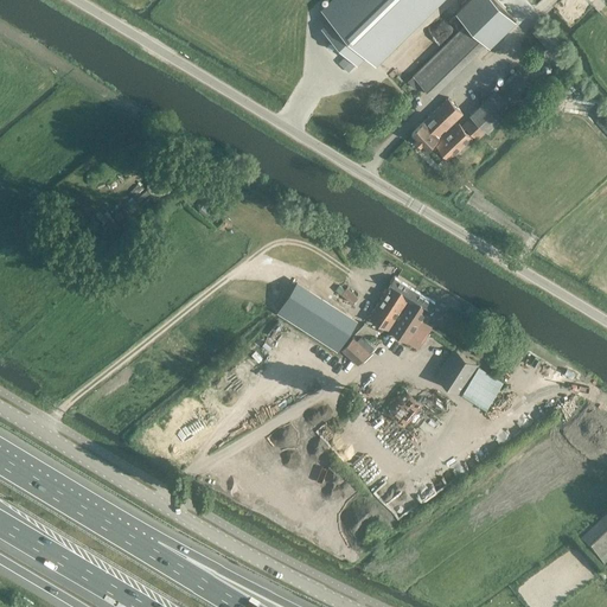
[(442,0),(328,0),(321,8),(330,18),(321,26),(358,64),(368,56),(376,65),(442,0)]
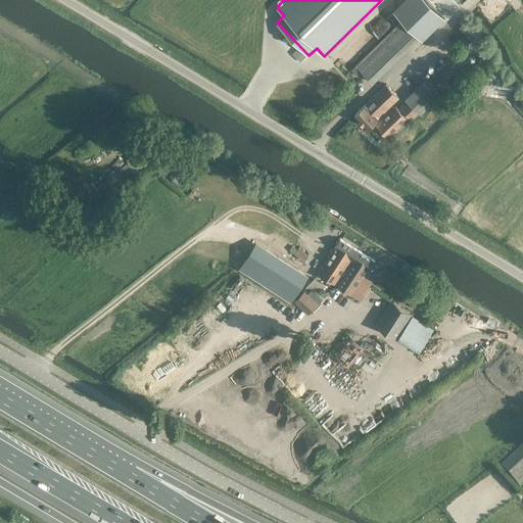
[(446,19),(427,0),(405,0),(394,10),(402,20),(421,38),(424,41),(446,19)]
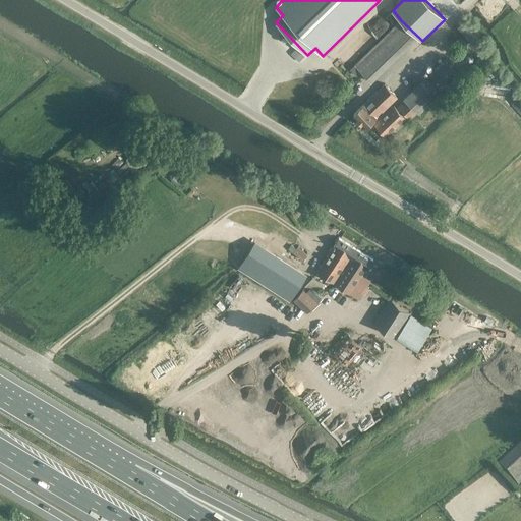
[(362,78),(373,91),(419,44),(402,25),(354,73),(355,74),(350,79),(355,85),(362,78)]
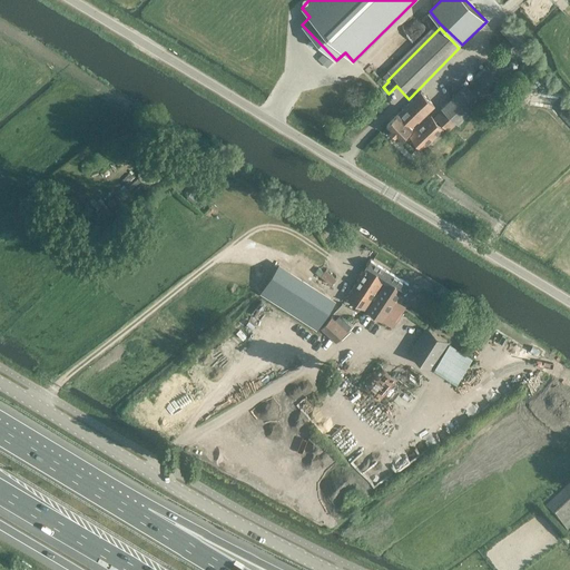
[(467,86),(435,116),(435,117),(449,129),(475,104),(478,106),(502,82),(485,66),(465,84),(467,86)]
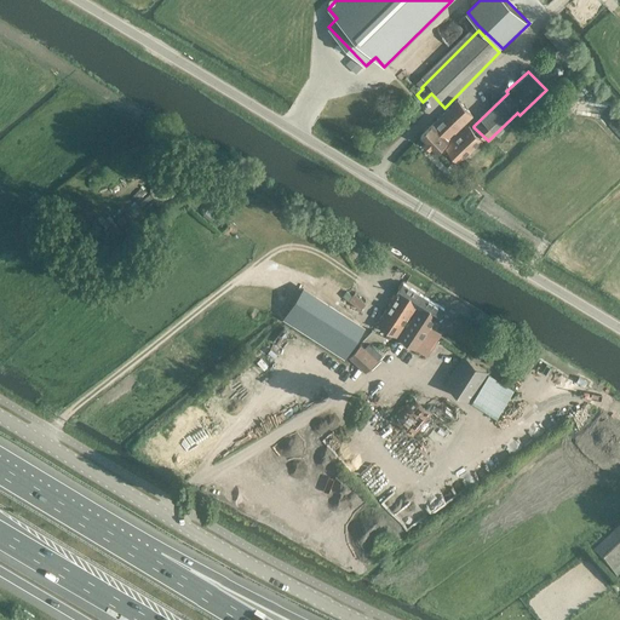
[(435,150),(472,115),(458,99),(420,136),(435,150)]
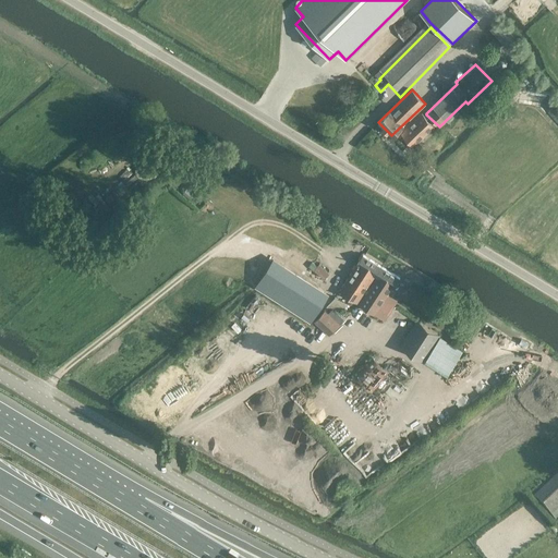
[(421,113),(400,133),(413,145),(434,125),(421,113)]
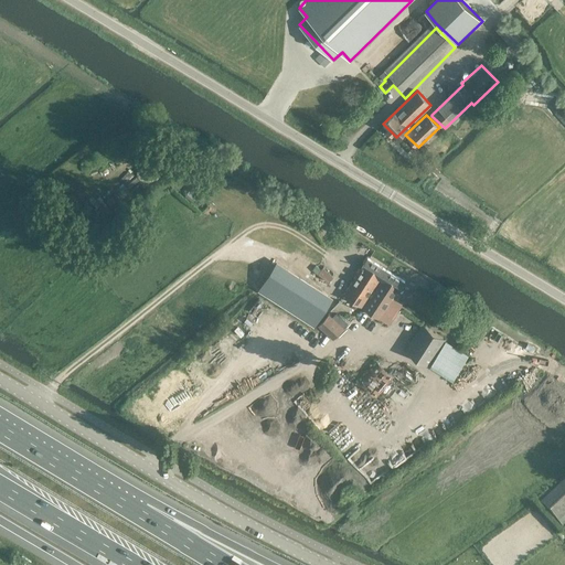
[(362,308),(385,269),(366,257),(342,295),(362,308)]
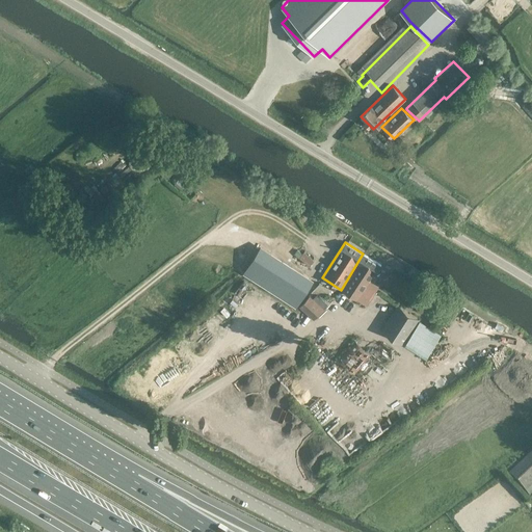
[(312,283),(260,248),(244,273),(296,307),(312,283)]
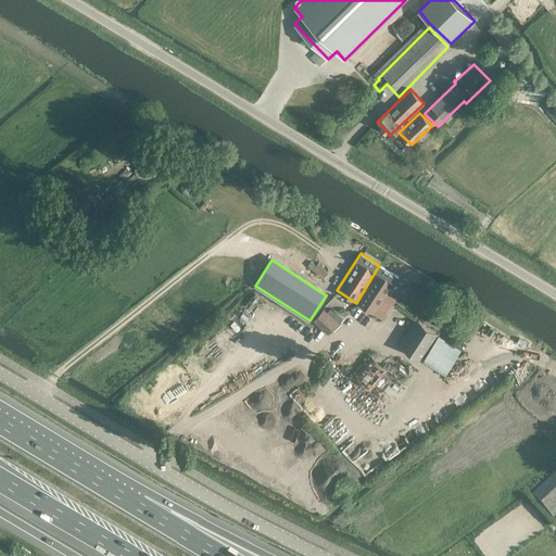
[(379,265),(356,303),(381,318),(391,302),(383,298),(387,293),(389,295),(393,288),(391,287),(397,277),(379,265)]
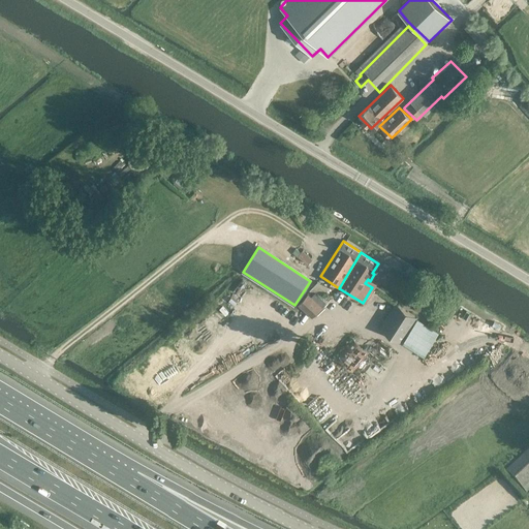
[(296,257),(290,267),(294,269),(300,259),(296,257)]
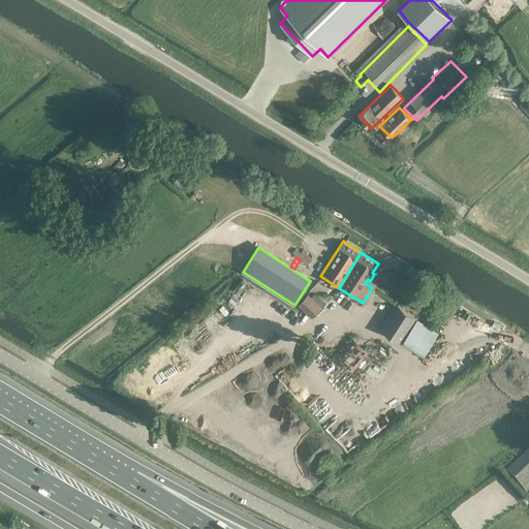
[(311,299),(330,301),(331,291),(312,289),(311,299)]
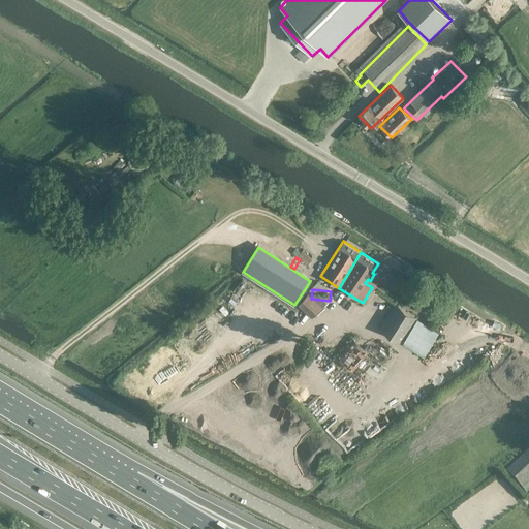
[(321,309),(307,296),(297,306),(311,319),(321,309)]
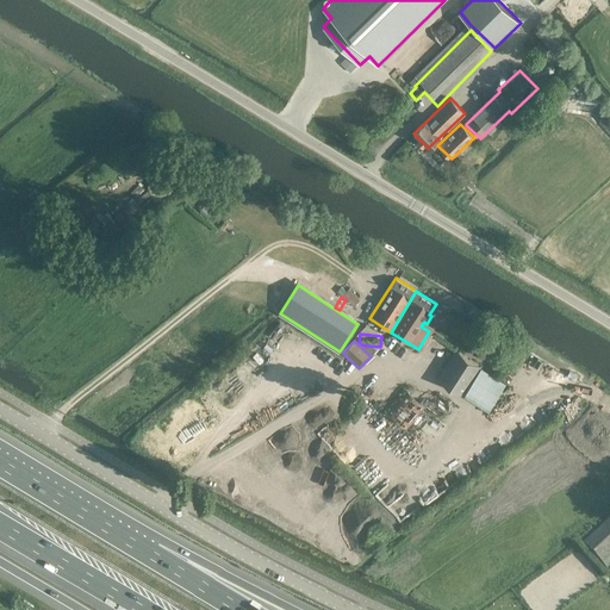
[(462,394),(480,366),(455,350),(437,379),(462,394)]
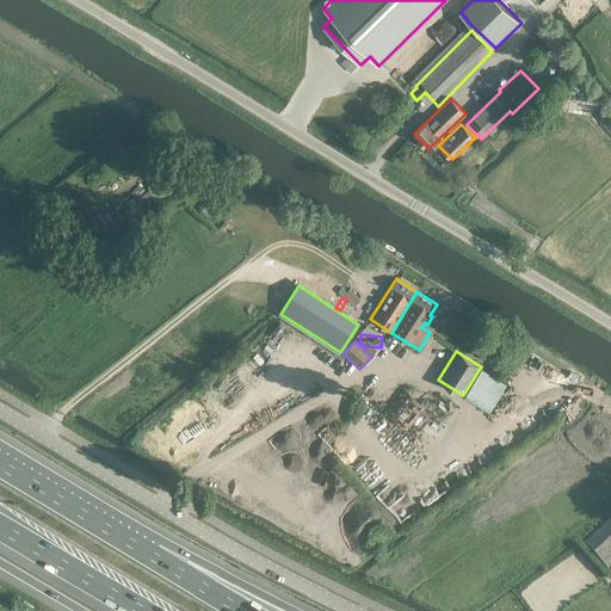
[(506,384),(481,369),(464,397),(488,412),(506,384)]
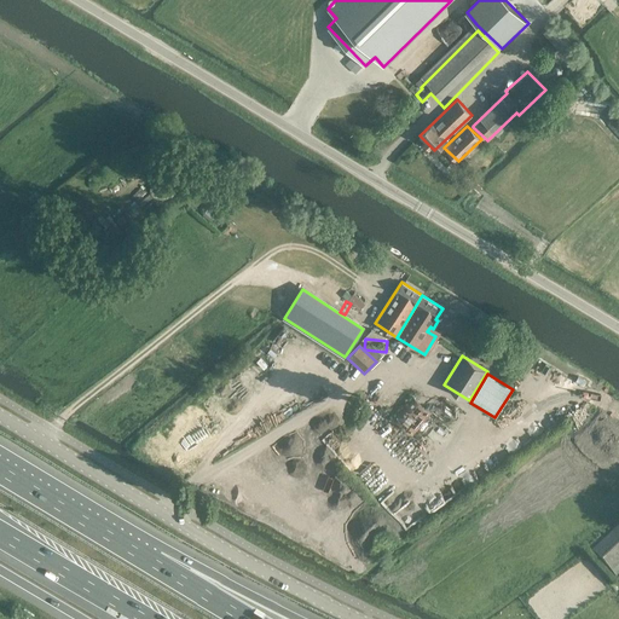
[(412,437),(431,412),(411,397),(392,420),(412,437)]
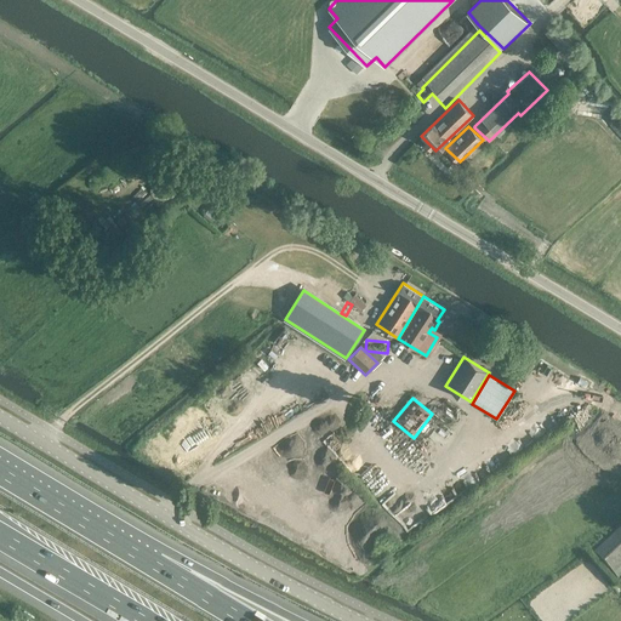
[(442,400),(433,412),(455,427),(463,416),(442,400)]
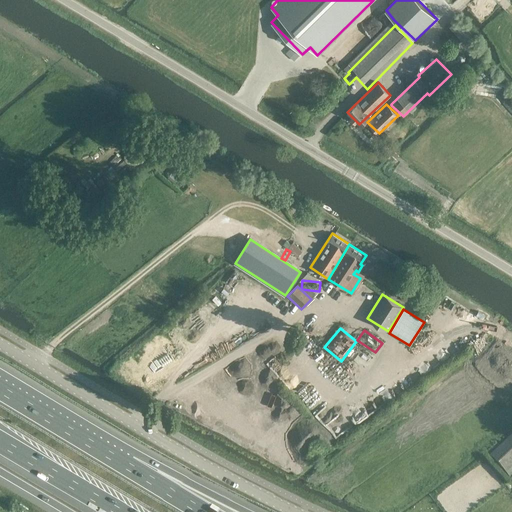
[(447,359),(437,365),(434,360),(427,364),(432,373),(449,363),(447,359)]
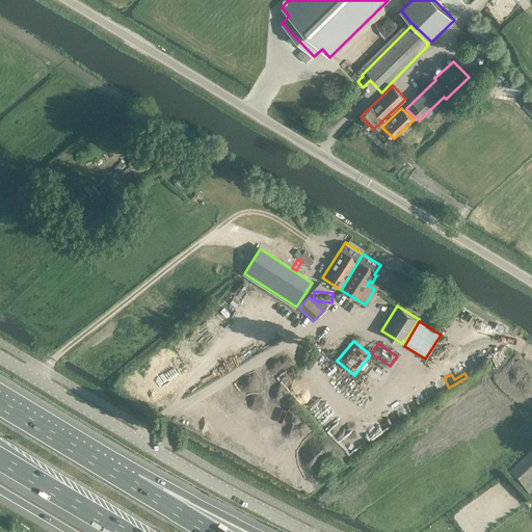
[(318,432),(308,423),(300,430),(311,441),(318,432)]
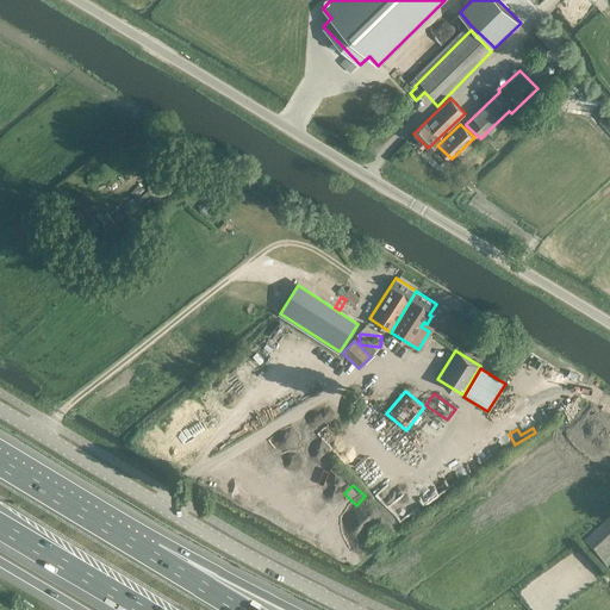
[(609,518),(592,534),(583,543),(605,568),(609,564),(609,518)]
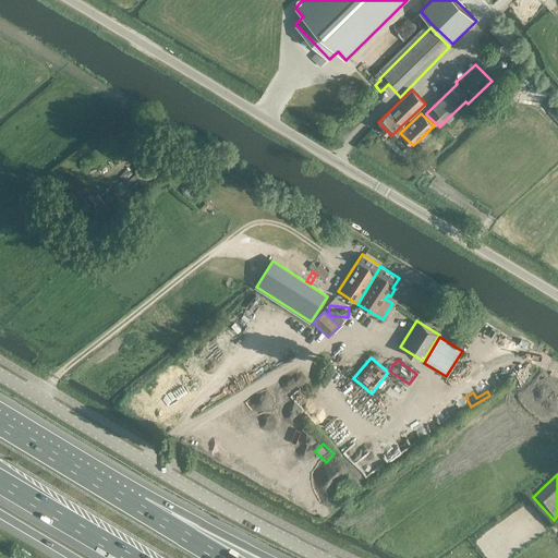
[(523,519),(509,522),(513,541),(528,537),(529,544),(544,541),(540,520),(524,523),(523,519)]
